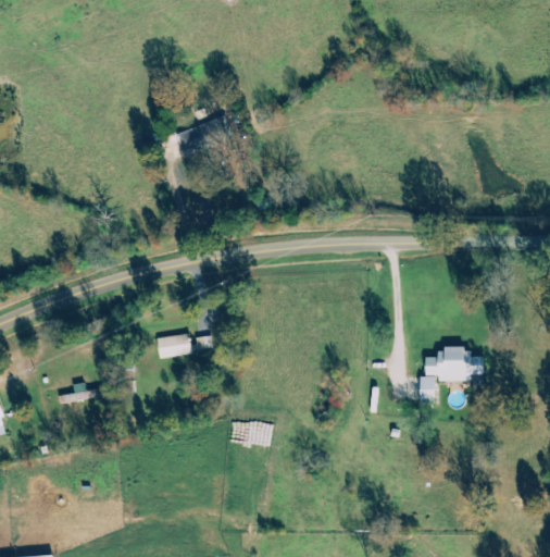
[(174,134),(180,151),(228,136),(223,118),(174,134)]
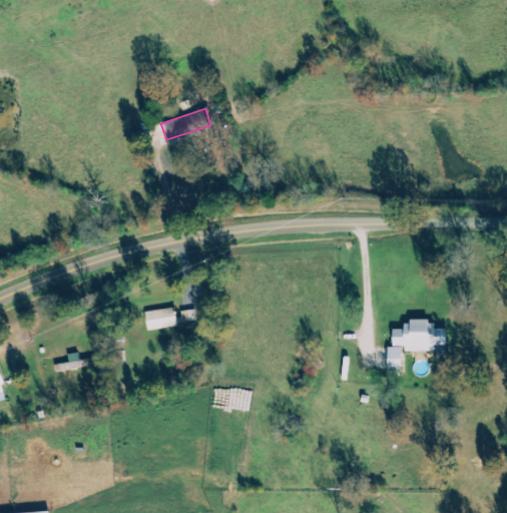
[(175,327),(173,308),(143,311),(145,329),(175,327)]
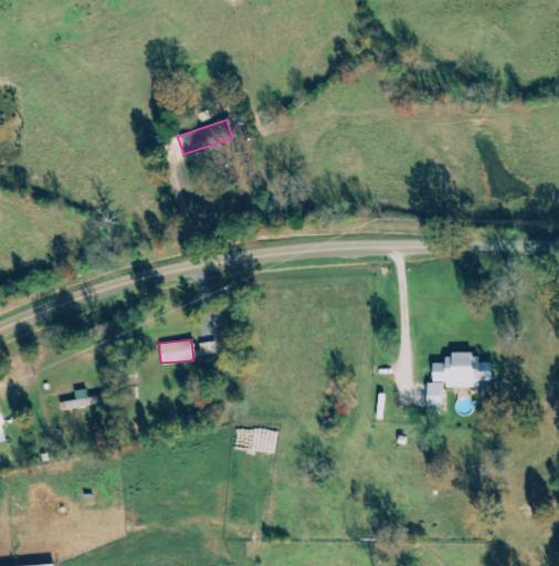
[(197,343),(198,355),(214,354),(213,342),(197,343)]
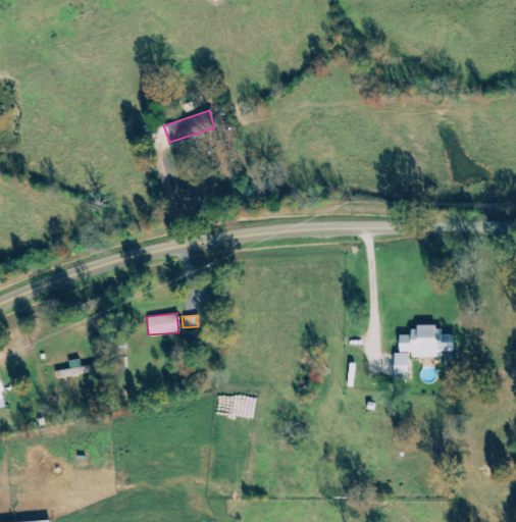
[(442,357),(442,351),(454,351),(453,333),(441,334),(441,325),(410,326),(410,334),(398,334),(399,352),(410,351),(410,357),(442,357)]
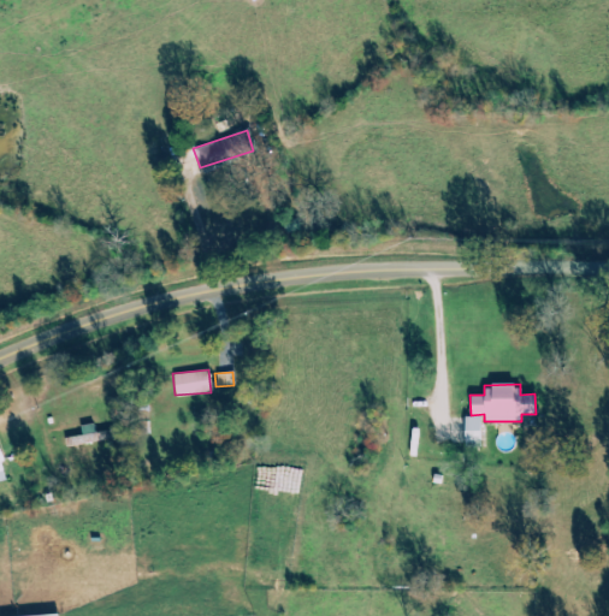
[(466,446),(482,446),(480,415),(465,416),(466,446)]
